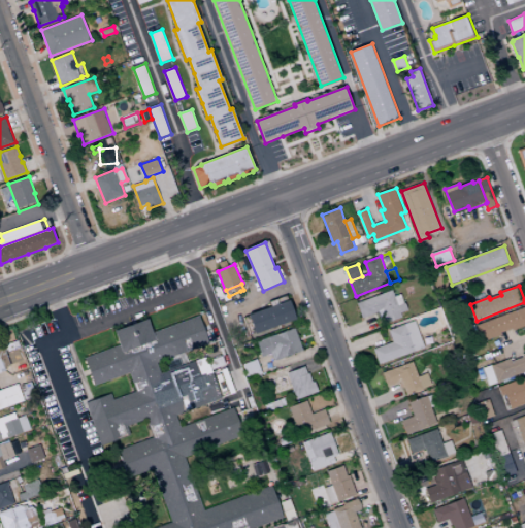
[(403,318),(402,314),(409,310),(406,303),(405,303),(399,306),(396,296),(394,290),(358,303),(363,319),(383,311),(388,324),(403,318)]
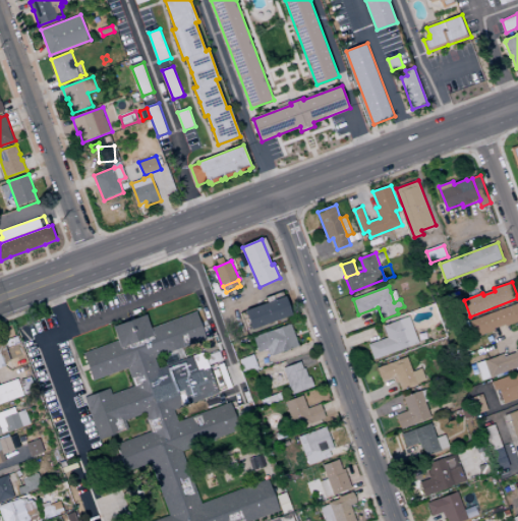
[(226,292),(228,297),(239,292),(237,287),(226,292)]
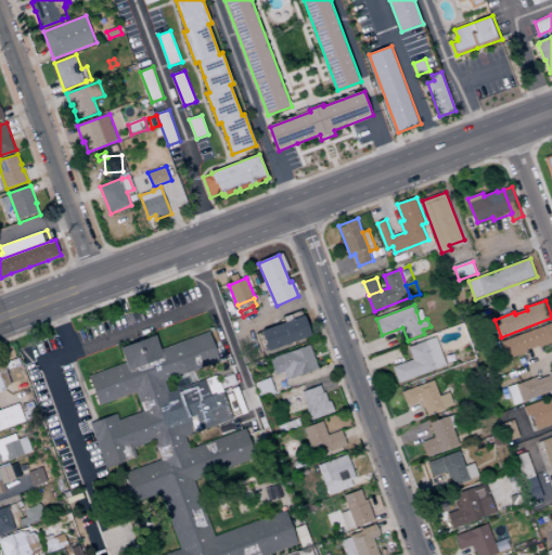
[(416,311),(423,309),(426,319),(420,322),(416,311)]
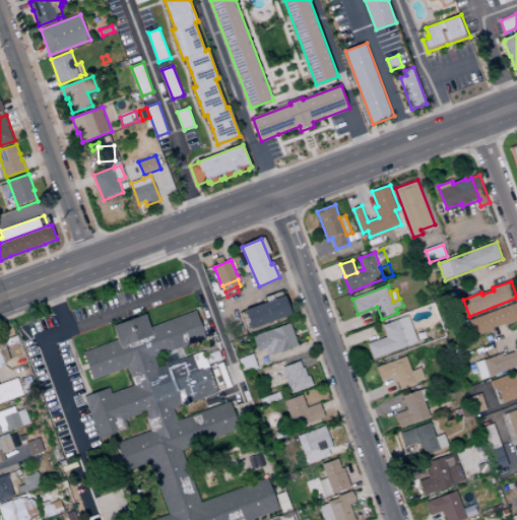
[(286,296),(294,314),(253,328),(247,311),(286,296)]
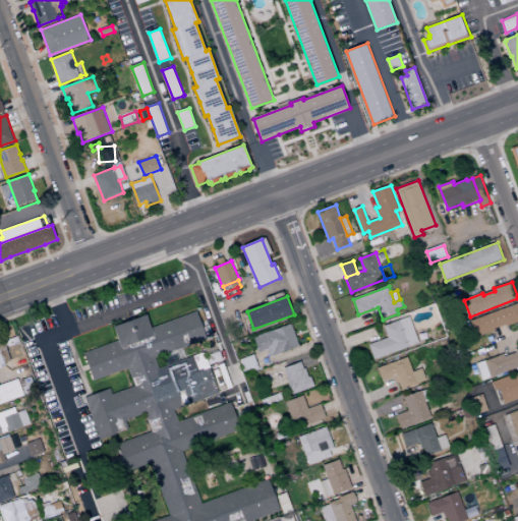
[(517,321),(506,326),(505,324),(494,328),(494,330),(475,337),(470,322),(517,304),(517,321)]
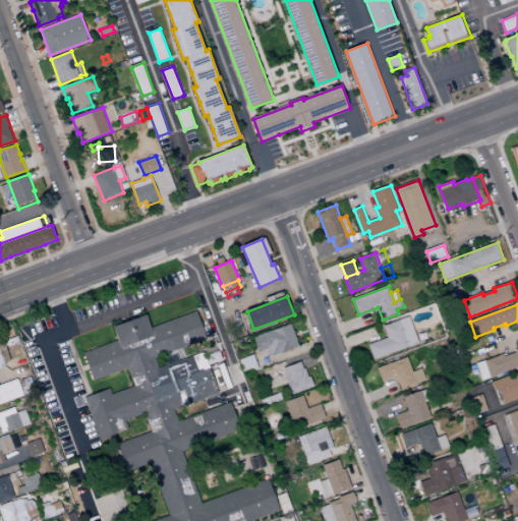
[(252,520),(154,520),(171,515),(152,463),(128,471),(117,444),(152,431),(146,413),(127,420),(130,428),(101,440),(85,397),(92,395),(111,388),(113,394),(135,386),(128,367),(95,381),(90,366),(84,352),(119,340),(114,326),(148,313),(153,328),(197,310),(208,338),(156,357),(160,368),(205,352),(207,356),(210,364),(220,393),(175,409),(179,421),(232,402),(242,429),(184,451),(203,503),(270,478),(276,497),(281,511),(252,520)]
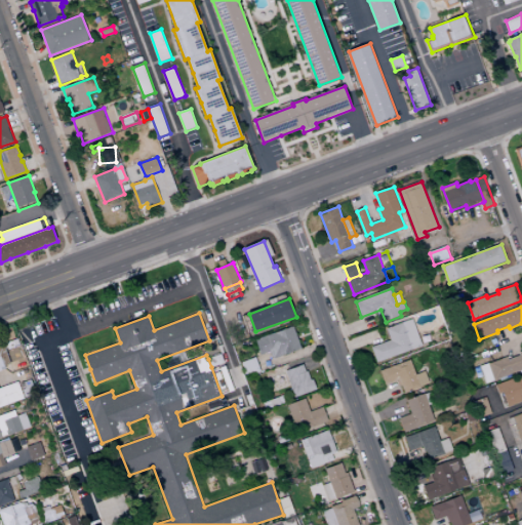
[(414,319),(422,340),(420,340),(422,345),(409,350),(409,351),(378,362),(372,347),(392,339),(388,328),(414,319)]
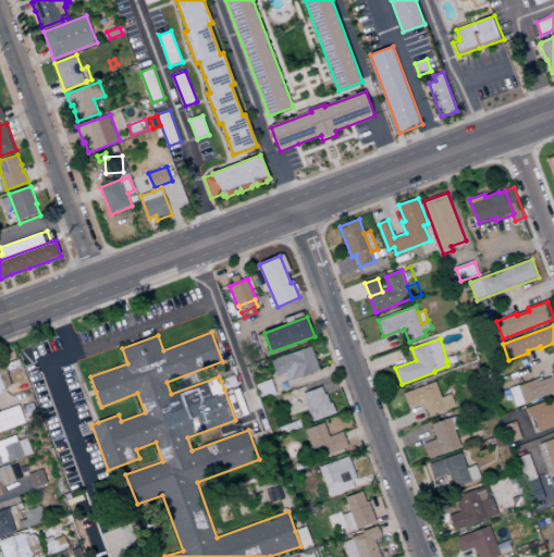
[(272,360),(312,345),(321,369),(291,381),(287,372),(278,376),(272,360)]
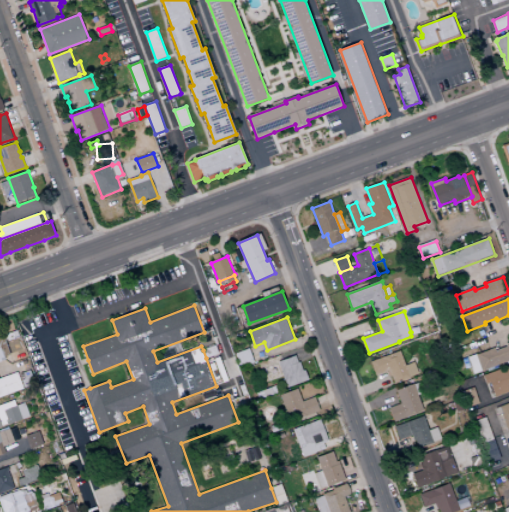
[(0,334),(3,333),(11,354),(5,356),(7,359),(0,361),(0,334)]
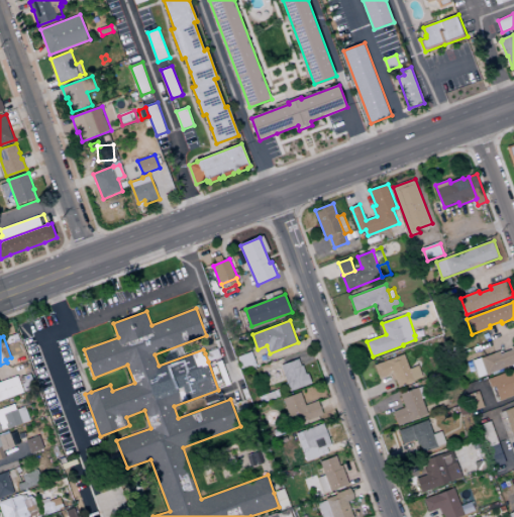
[(480,357),(482,357),(499,350),(500,353),(511,349),(510,346),(513,345),(513,363),(499,369),(486,374),(480,357)]
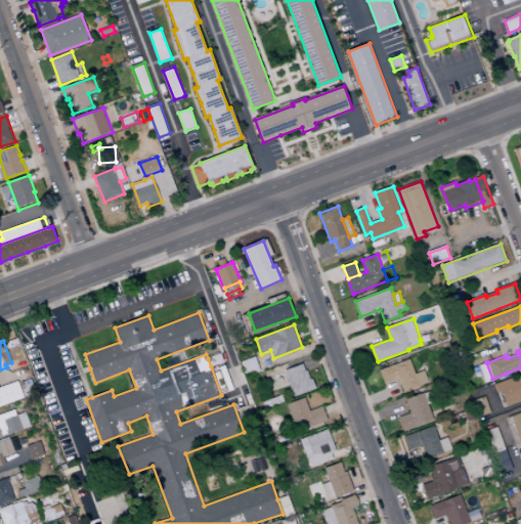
[(208,358),(222,352),(225,361),(211,366),(208,358)]
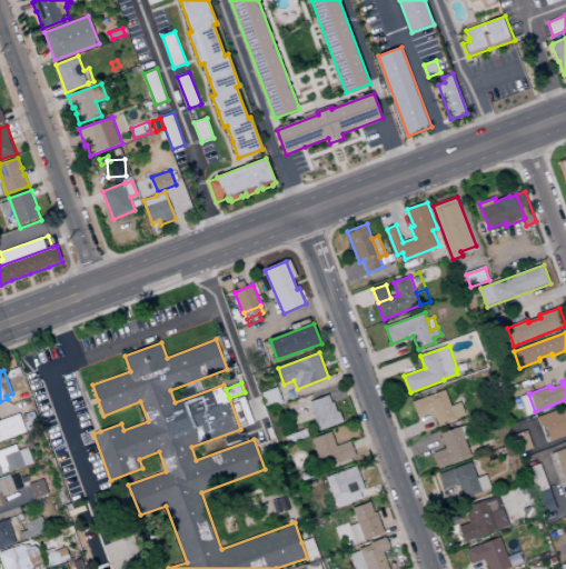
[(279,387),(285,402),(269,408),(264,392),(279,387)]
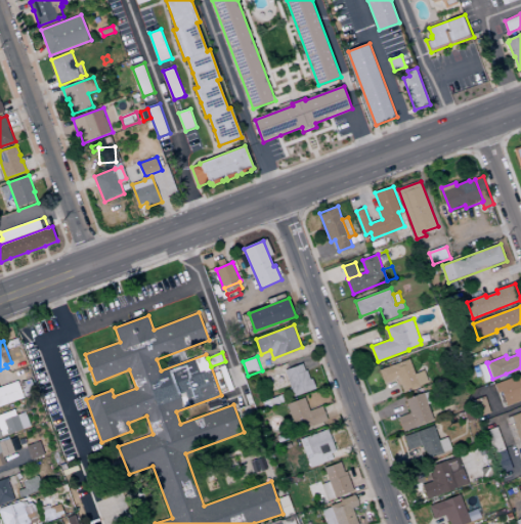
[(420,386),(415,374),(409,359),(381,369),(386,384),(396,380),(398,385),(400,384),(403,392),(420,386)]
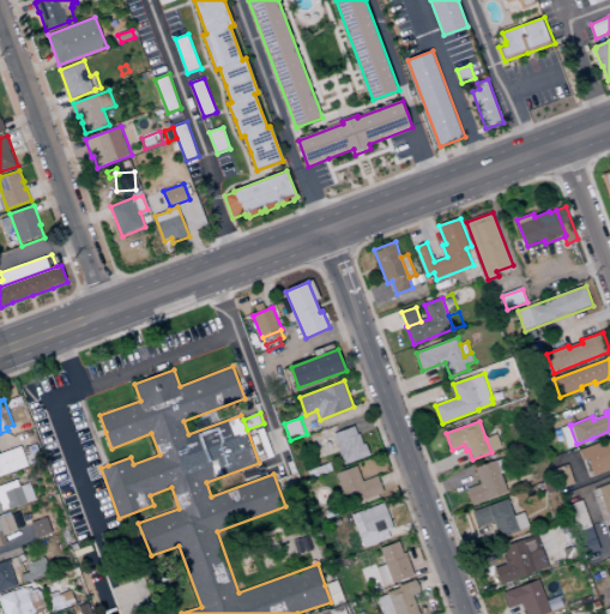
[(572,425),(571,423),(560,428),(567,449),(592,439),(592,438),(577,444),(569,425),(572,425)]
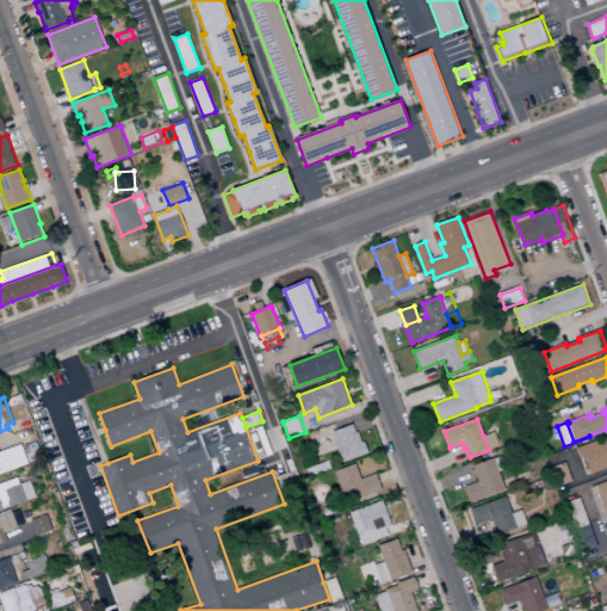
[(344,462),(333,431),(353,424),(357,432),(359,431),(363,442),(365,442),(370,452),(344,462)]
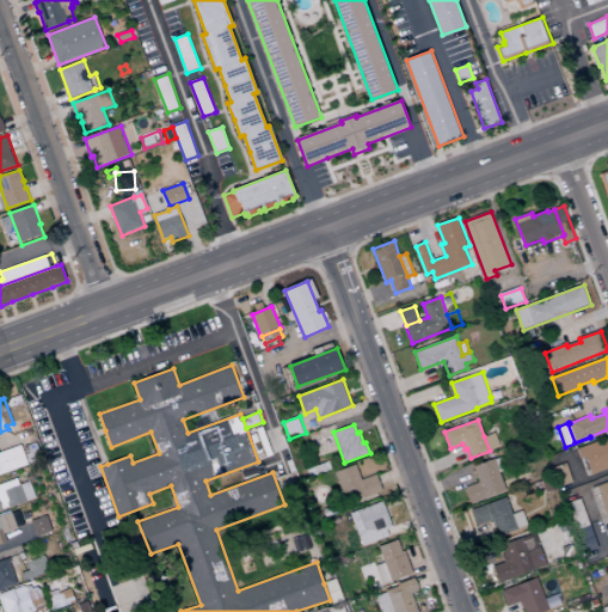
[(484,436),(496,432),(501,446),(490,451),(484,436)]
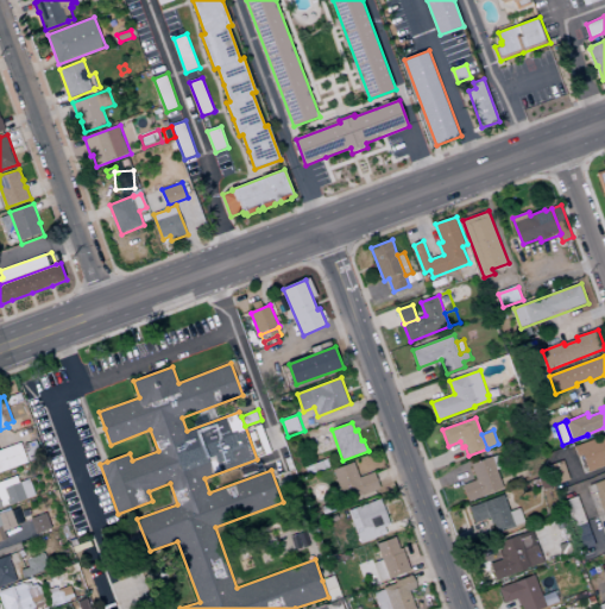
[(604,465),(588,472),(583,454),(578,457),(574,446),(604,434),(604,465)]
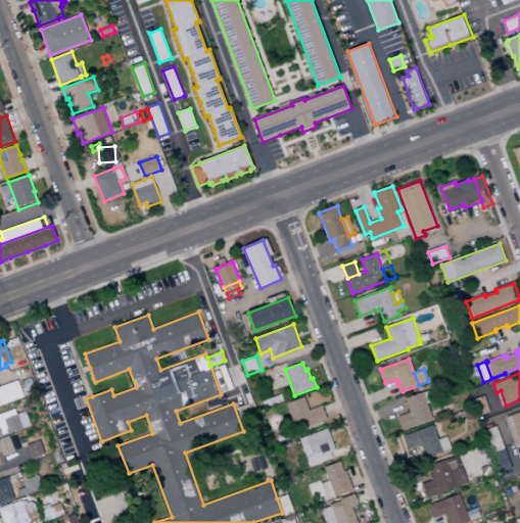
[(0,386),(18,379),(25,396),(0,405),(0,386)]
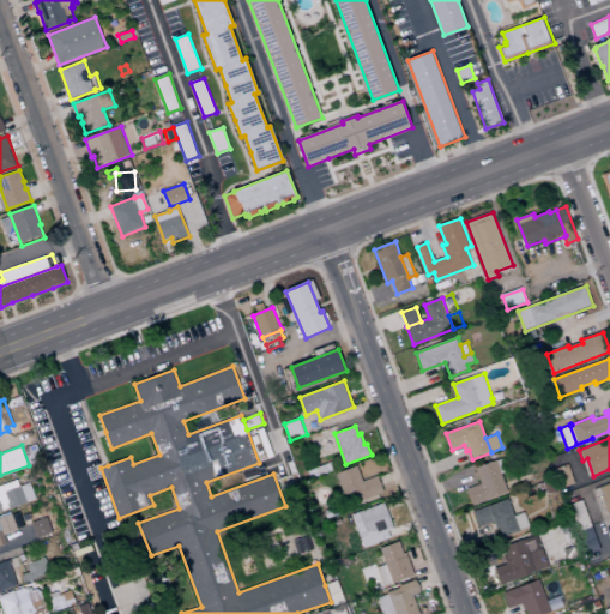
[(495,461),(503,457),(508,470),(500,474),(495,461)]
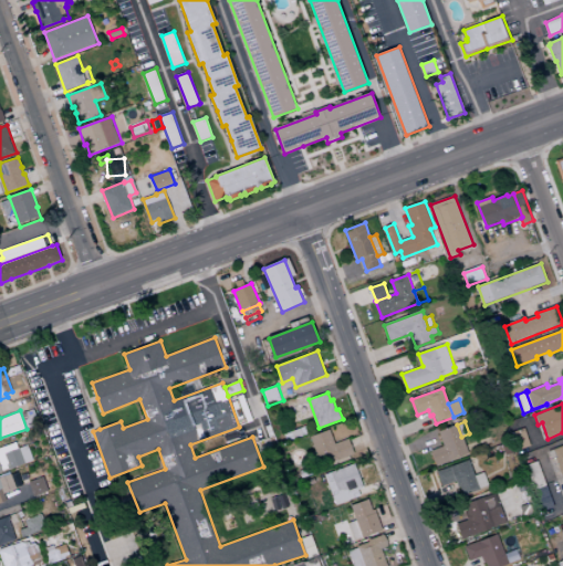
[(457,423),(457,425),(461,437),(468,453),(436,465),(430,450),(442,446),(437,431),(457,423)]
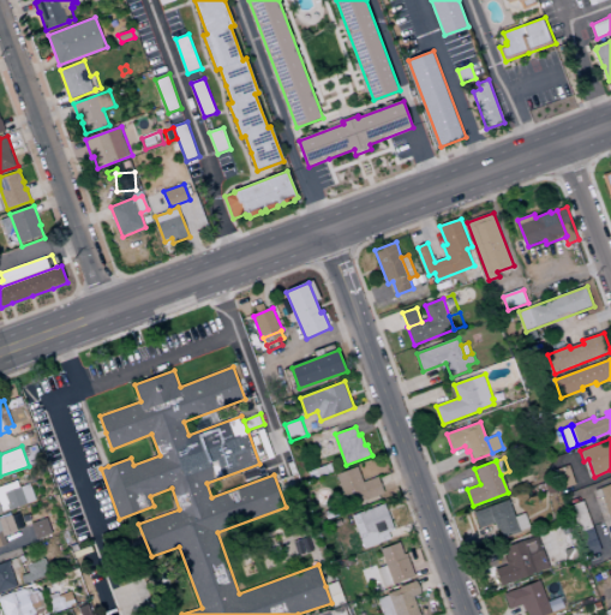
[(569,464),(576,484),(562,489),(555,470),(569,464)]
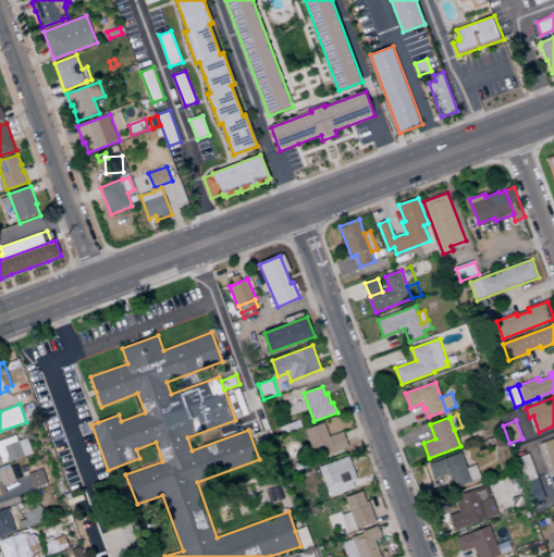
[(325,422),(331,436),(344,431),(349,446),(333,453),(333,452),(327,454),(325,449),(317,452),(317,453),(307,456),(304,446),(311,443),(306,429),(325,422)]
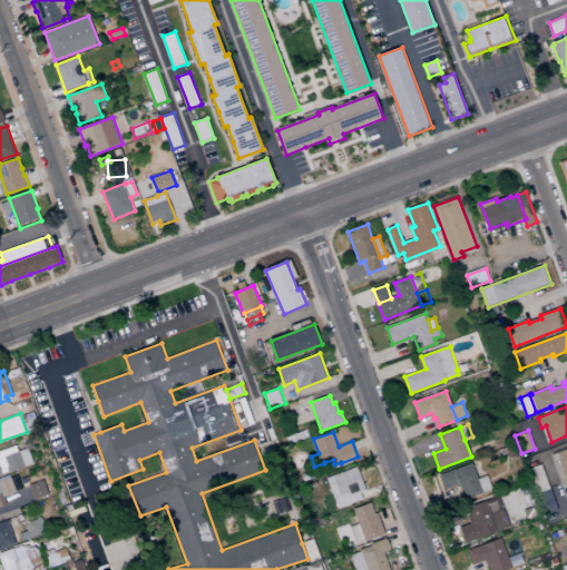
[(28,440),(33,453),(27,455),(21,443),(28,440)]
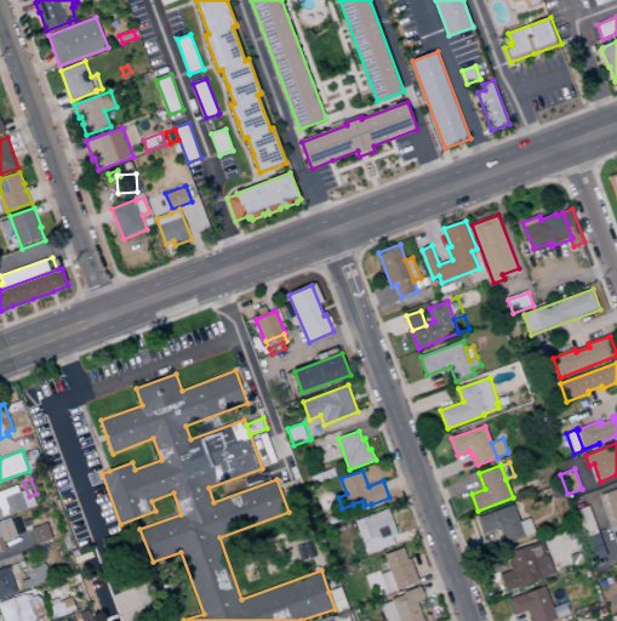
[(606,493),(616,488),(616,519),(615,519),(609,502),(610,501),(606,493)]
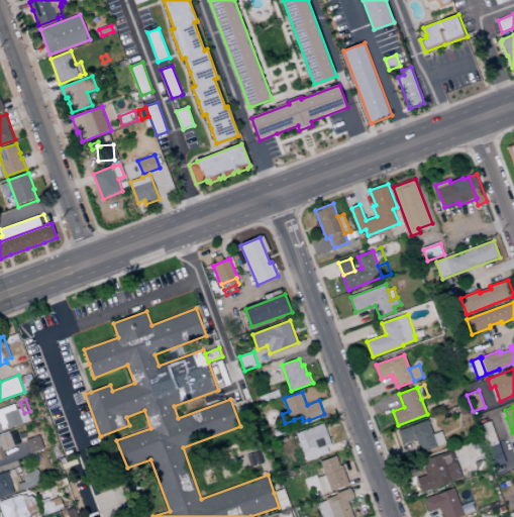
[(18,409),(24,423),(9,428),(8,426),(9,425),(4,414),(18,409)]
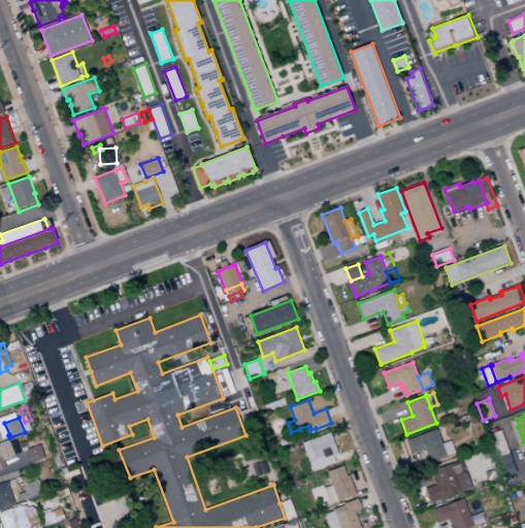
[(447,456),(446,456),(441,443),(436,429),(406,439),(412,453),(425,449),(426,454),(428,453),(431,462),(447,456)]
